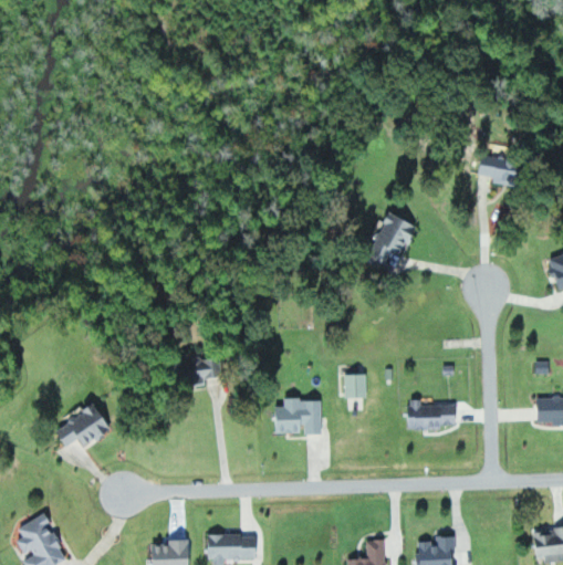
[(477,174),(493,177),(492,180),(519,188),(523,170),(504,166),(507,158),(482,152),(477,174)]
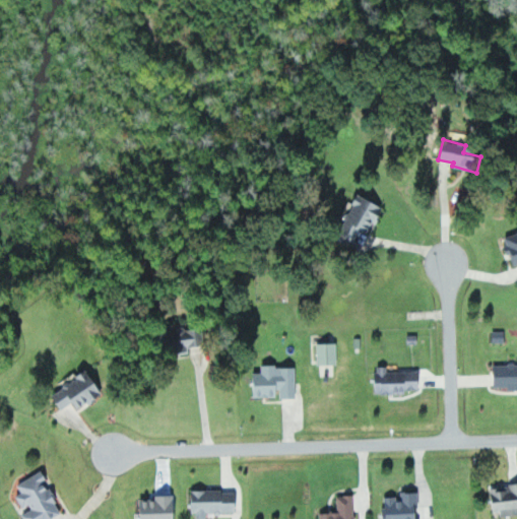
[(516,236),(504,240),(511,266),(516,264),(516,236)]
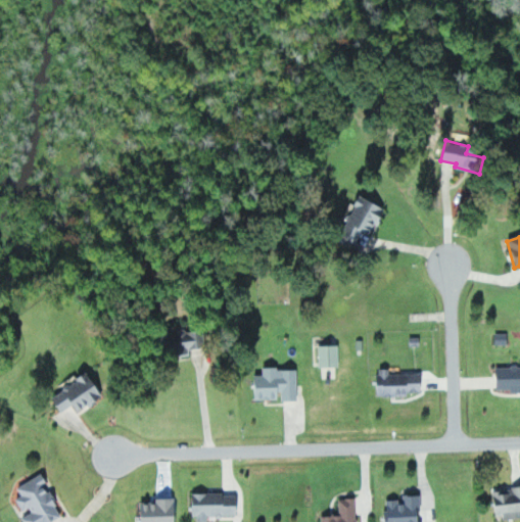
[(188,350),(204,347),(201,328),(169,334),(173,357),(189,353),(188,350)]
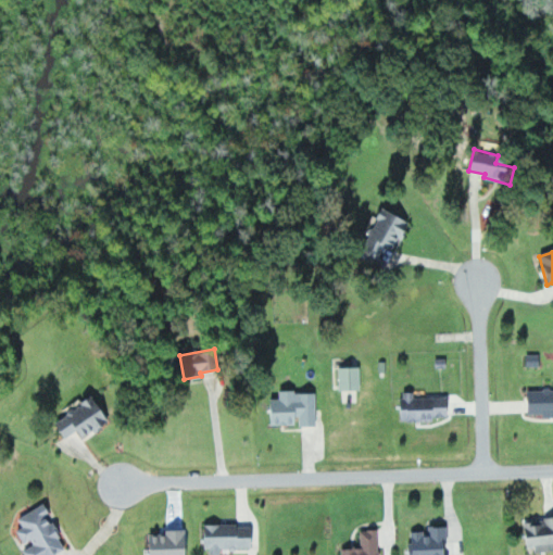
[(360,367),(338,367),(338,391),(361,390),(360,367)]
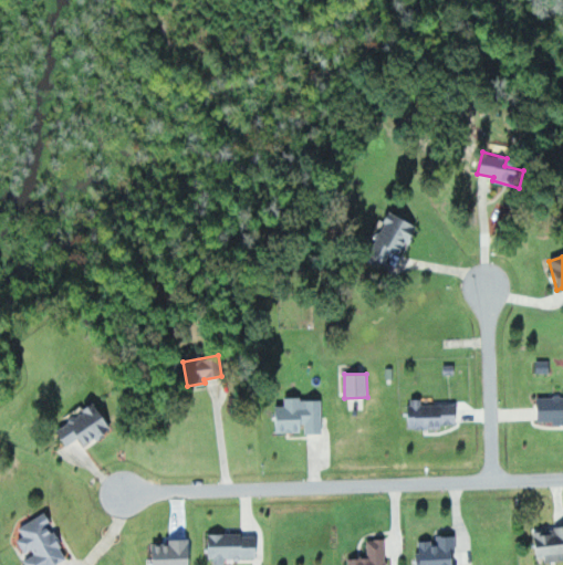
[(562,424),(562,397),(537,397),(535,424),(562,424)]
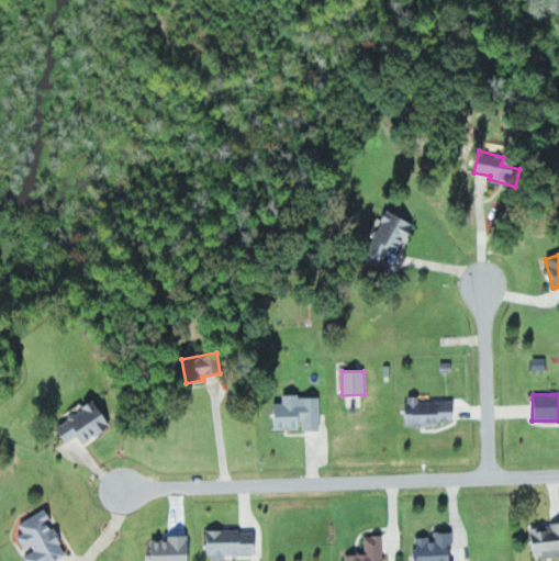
[(319,429),(317,395),(282,396),(282,403),(272,403),(272,430),(319,429)]
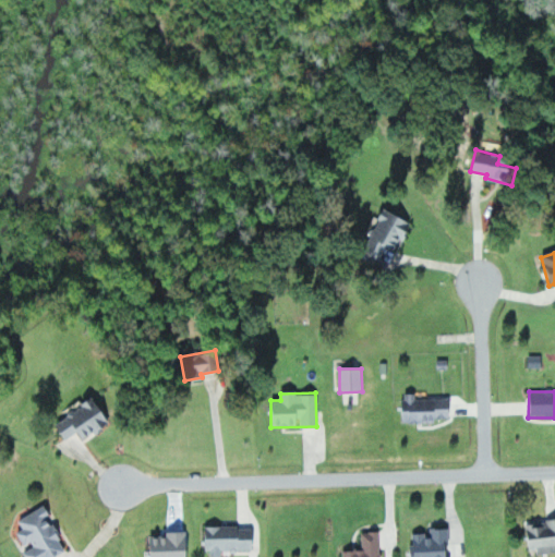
[(401,422),(451,421),(451,399),(415,399),(415,392),(401,394),(401,422)]
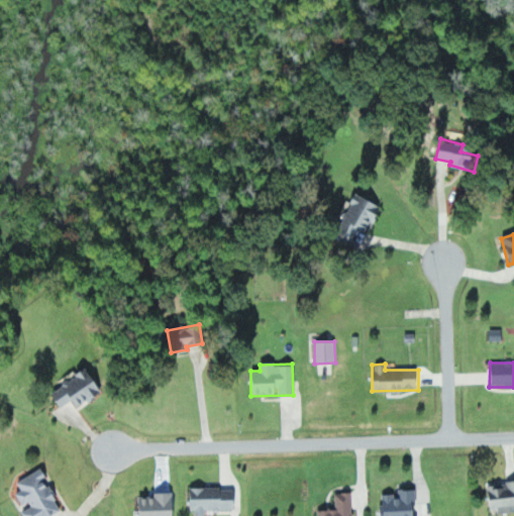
[(60,407),(71,401),(74,407),(102,394),(89,368),(60,382),(62,387),(52,392),(60,407)]
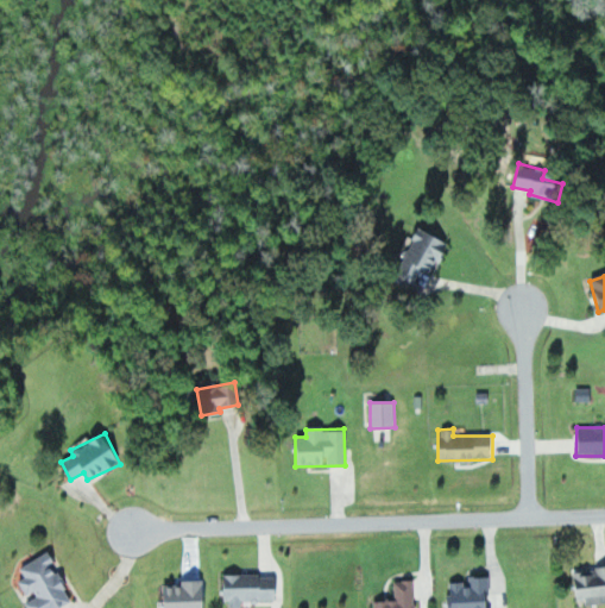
[(61,607),(73,602),(49,553),(19,568),(25,578),(18,581),(26,600),(24,601),(26,607),(61,607)]
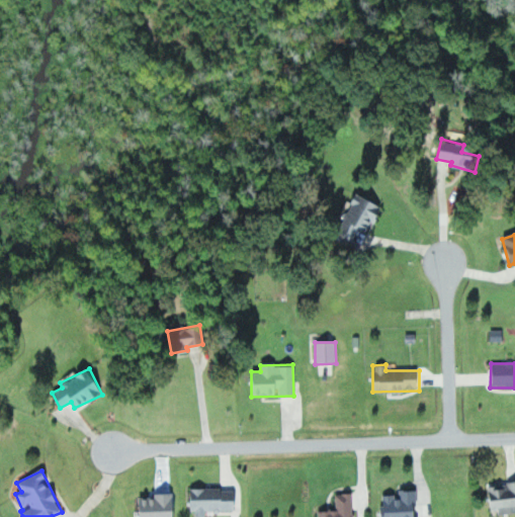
[(490,511),(498,510),(499,515),(514,513),(514,482),(487,485),(490,511)]
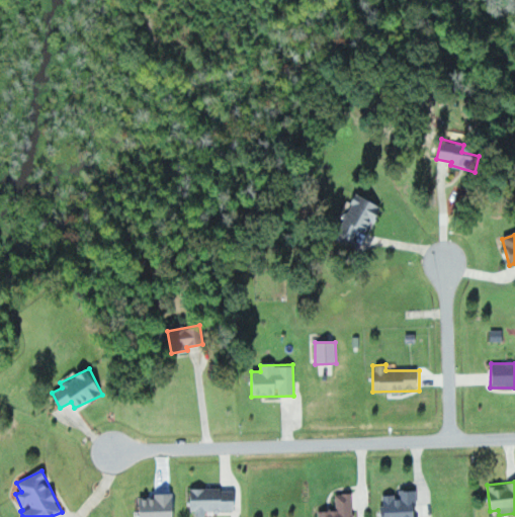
[(190,490),(191,516),(206,516),(206,511),(236,511),(236,489),(190,490)]
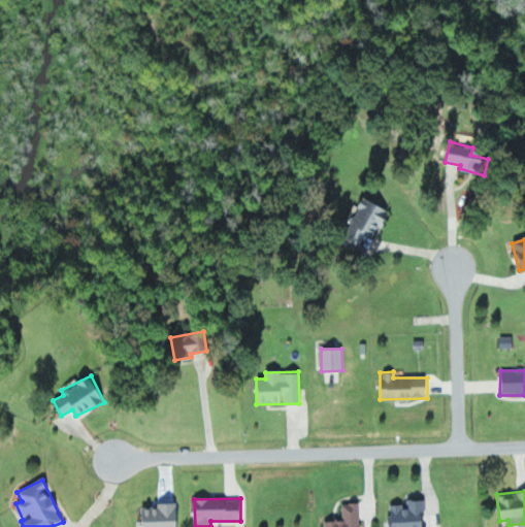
[(387,505),(387,526),(424,526),(424,499),(406,500),(406,504),(387,505)]
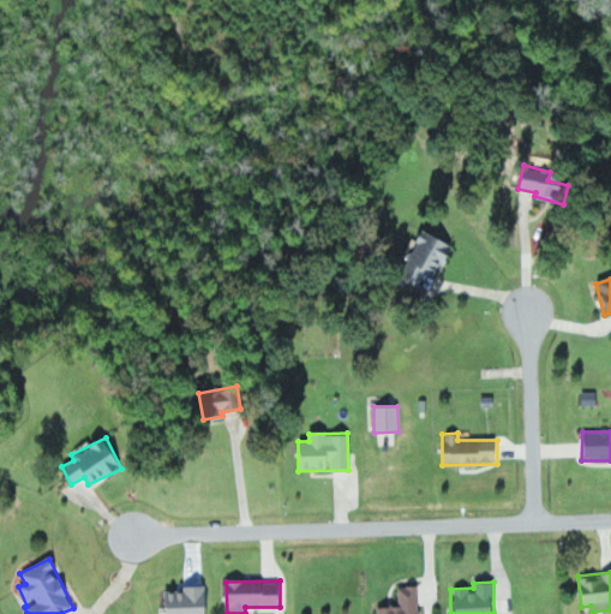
[(418,613),(418,586),(397,586),(397,607),(377,607),(377,613),(418,613)]
